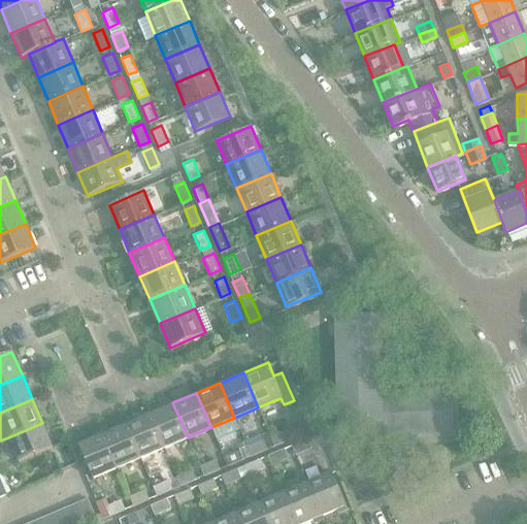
[(172,402),(150,413),(164,448),(188,437),(172,402)]
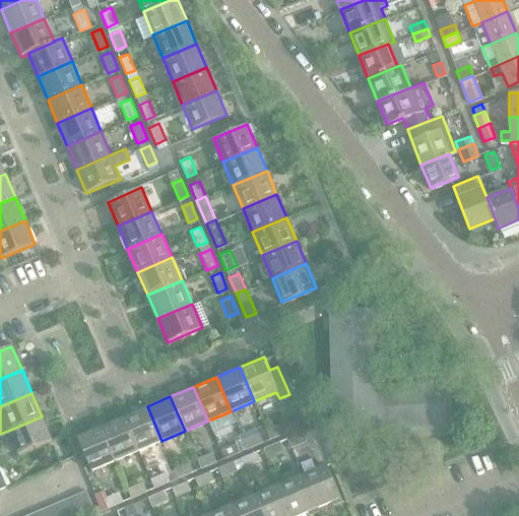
[(147,406),(124,416),(138,451),(161,441),(147,406)]
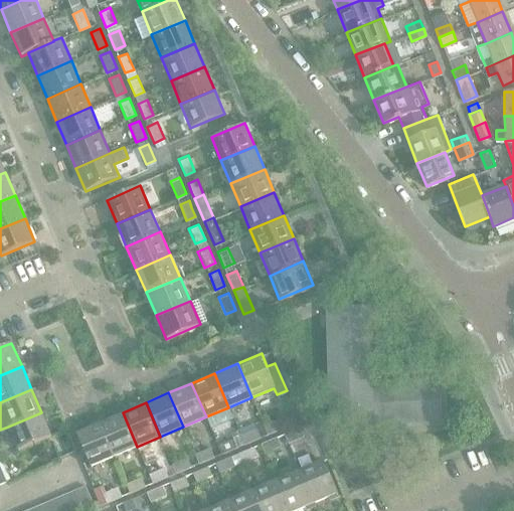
[(41,412),(8,427),(18,450),(51,436),(41,412)]
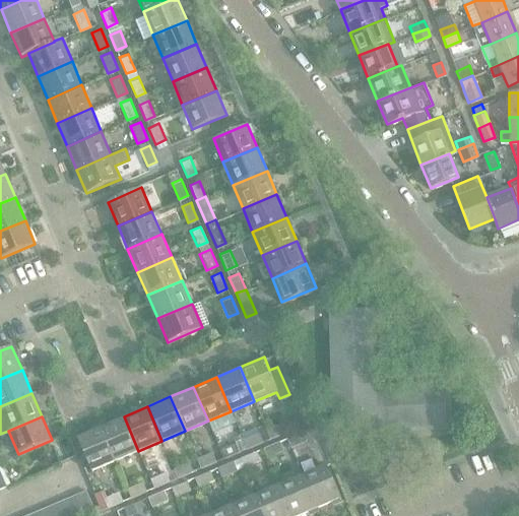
[(124,416),(101,427),(115,460),(138,451),(124,416)]
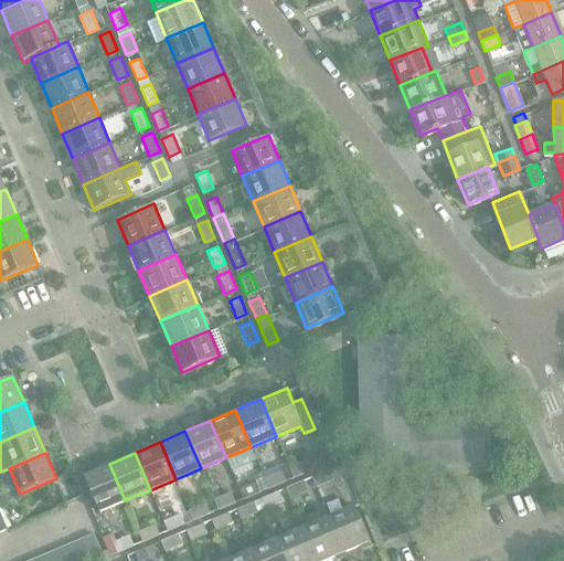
[(289,466),(293,475),(310,468),(307,458),(289,466)]
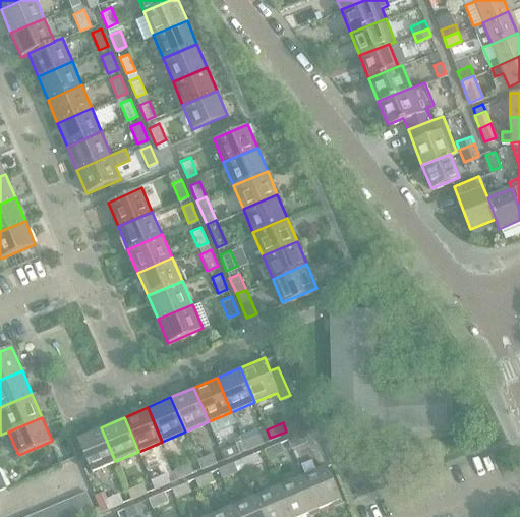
[(264,423),(256,426),(258,433),(263,441),(270,438),(267,429),(264,423)]
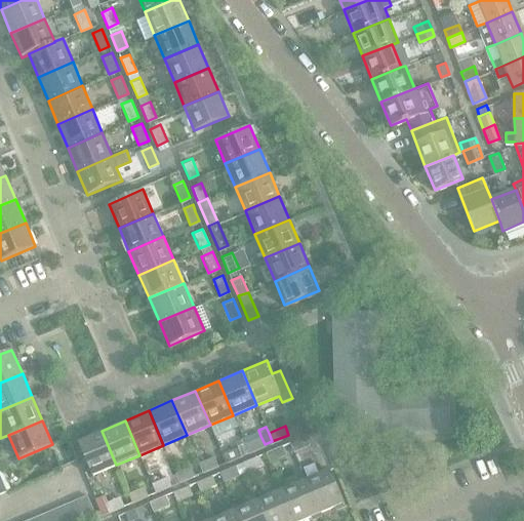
[(92,475),(116,465),(102,431),(77,441),(92,475)]
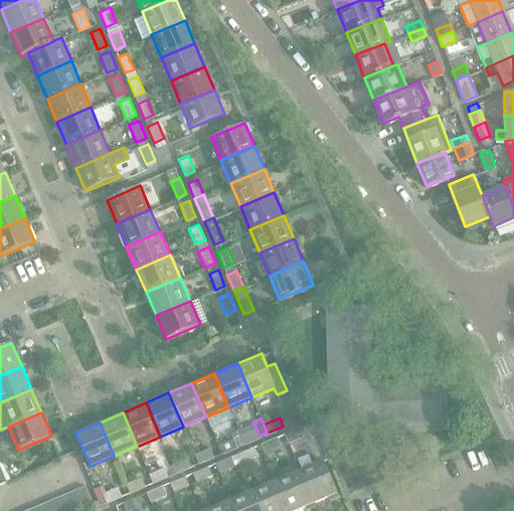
[(244,443),(240,434),(236,426),(230,429),(229,428),(213,435),(221,453),(244,443)]
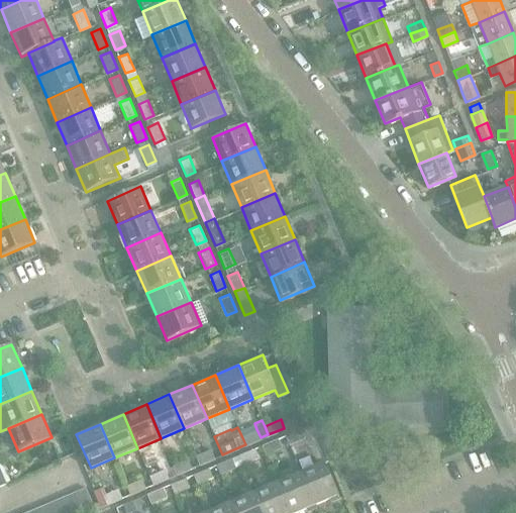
[(300,427),(284,434),(289,444),(305,437),(300,427)]
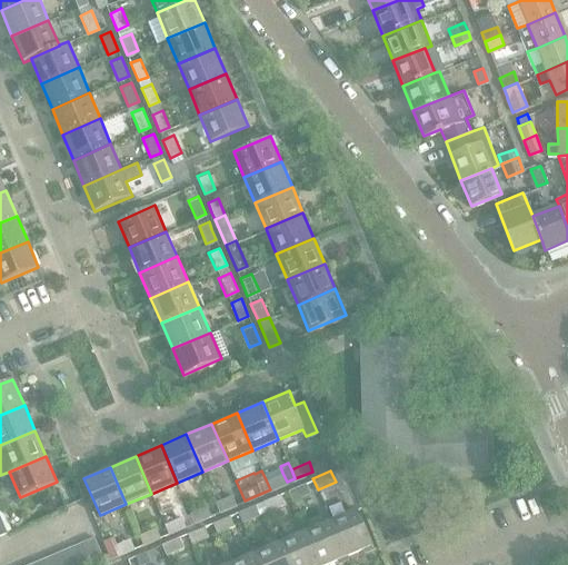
[(282,473),(266,479),(270,489),(287,482),(282,473)]
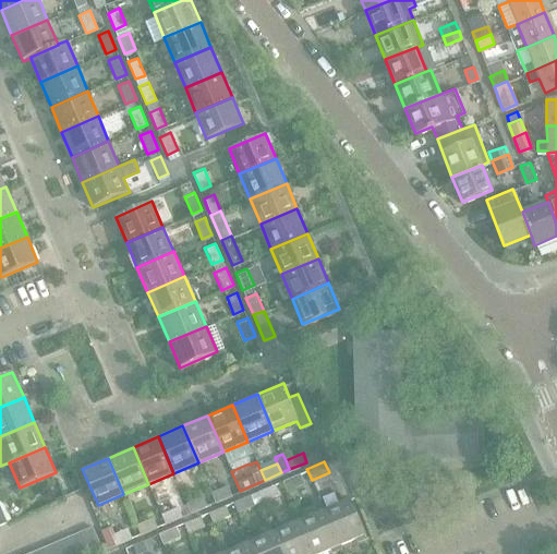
[(300,472),(282,480),(287,490),(304,482),(300,472)]
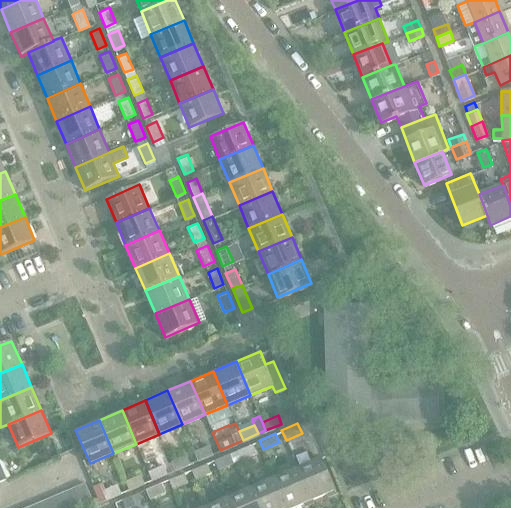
[(193,450),(197,460),(212,453),(208,443),(193,450)]
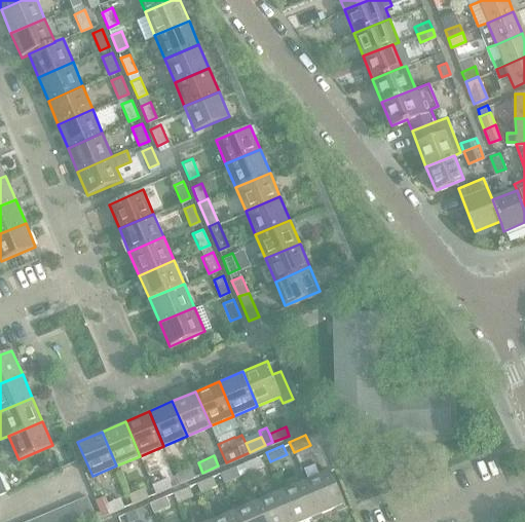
[(259,455),(242,462),(246,471),(263,463),(259,455)]
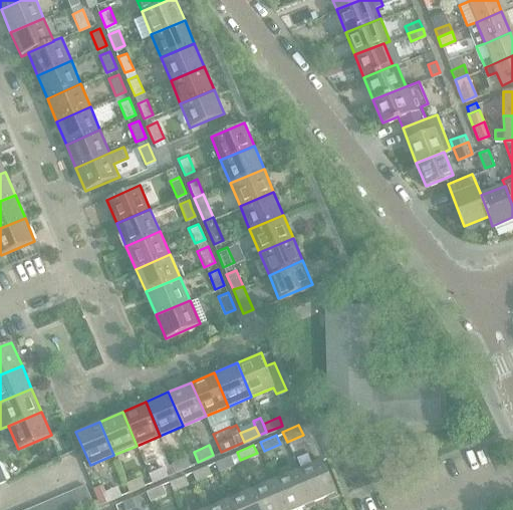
[(230,455),(214,461),(218,470),(234,463),(230,455)]
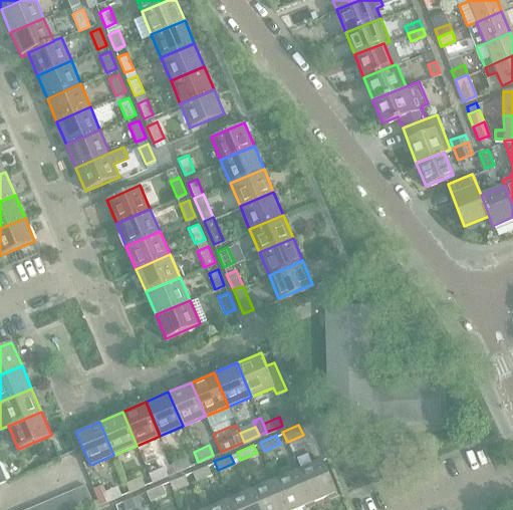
[(171,463),(175,471),(190,465),(186,456),(171,463)]
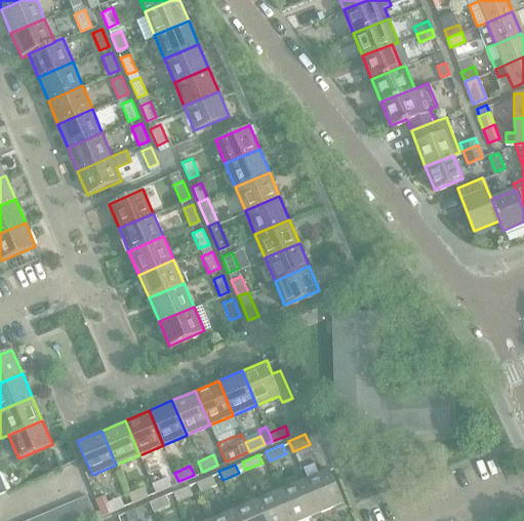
[(328,468),(305,478),(319,512),(343,502),(328,468)]
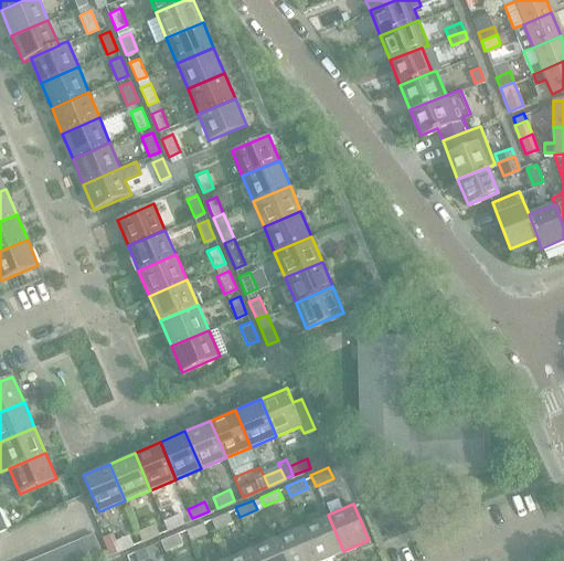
[(229,510),(210,518),(214,528),(232,520),(229,510)]
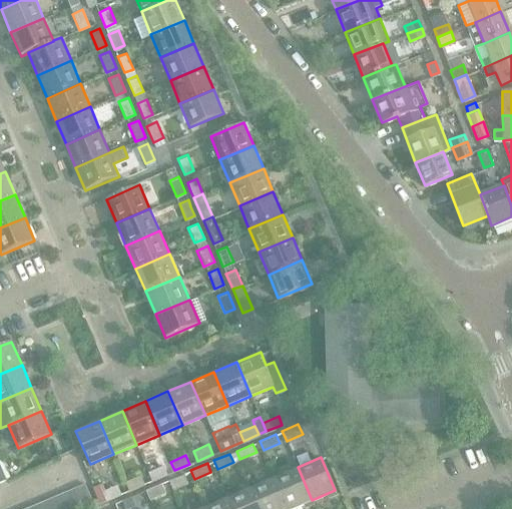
[(147,471),(151,480),(167,474),(163,464),(147,471)]
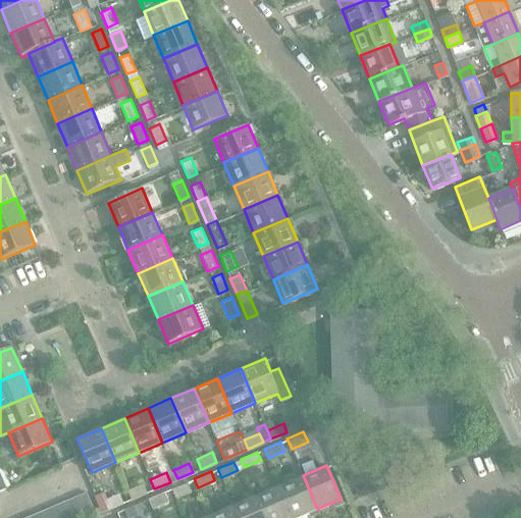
[(303,475),(279,485),(293,517),(296,517),(317,509),(303,475)]
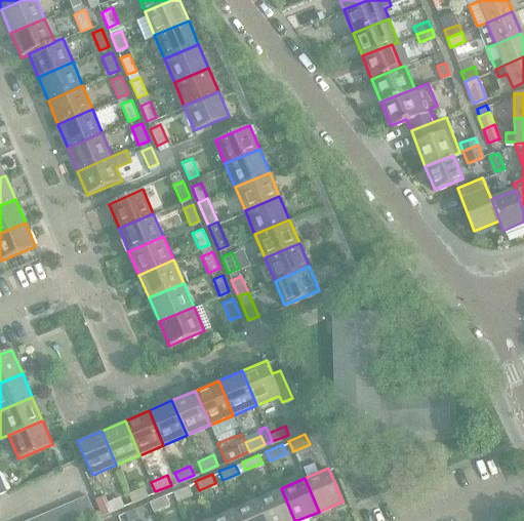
[(189,484),(172,491),(175,499),(192,492),(189,484)]
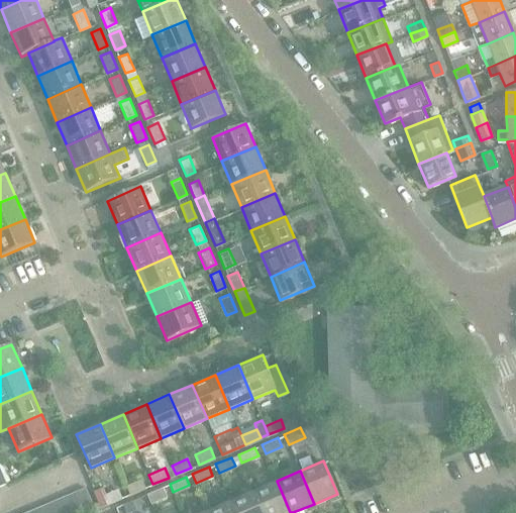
[(126,485),(130,494),(145,488),(141,478),(126,485)]
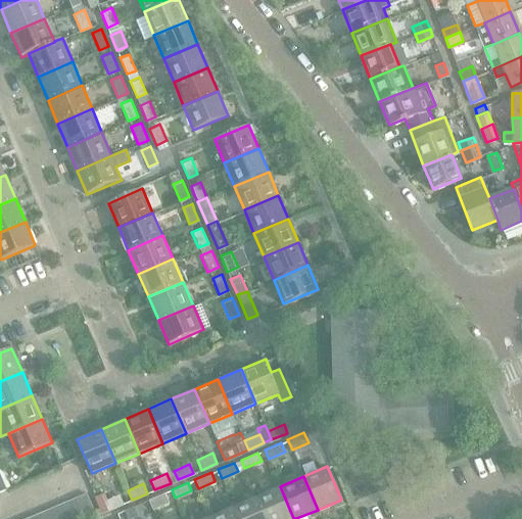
[(293,518),(280,486),(256,496),(266,518),(293,518)]
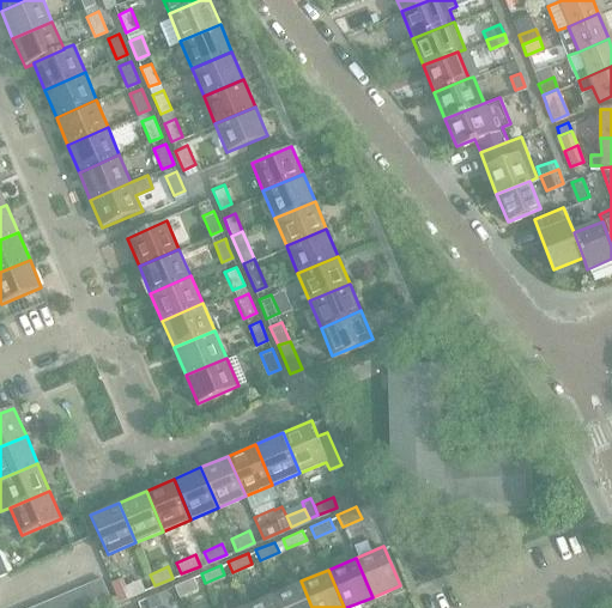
[(102,577),(88,582),(98,607),(101,607),(113,603),(102,577)]
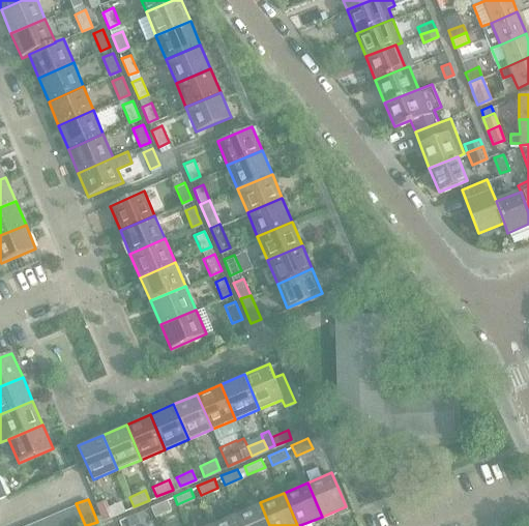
[(167,499),(151,506),(154,515),(171,507),(167,499)]
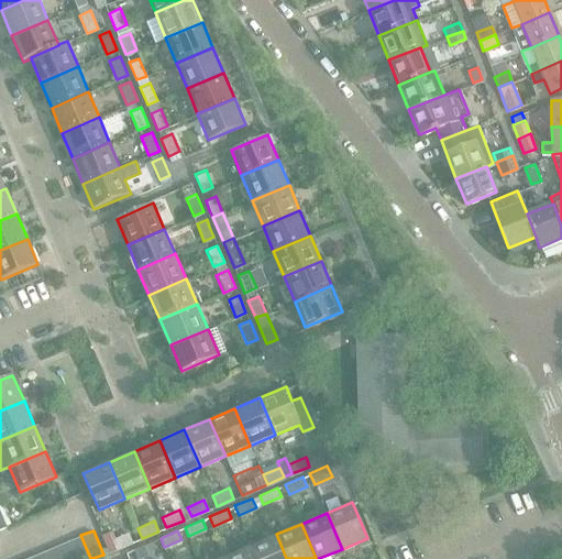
[(114,550),(133,543),(129,532),(110,540),(114,550)]
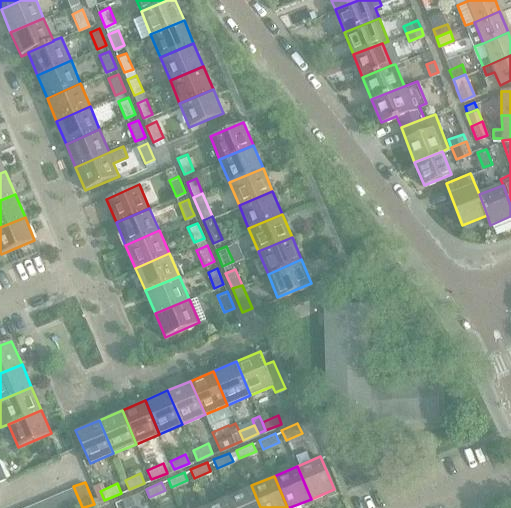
[(260,507),(251,485),(229,495),(234,507),(260,507)]
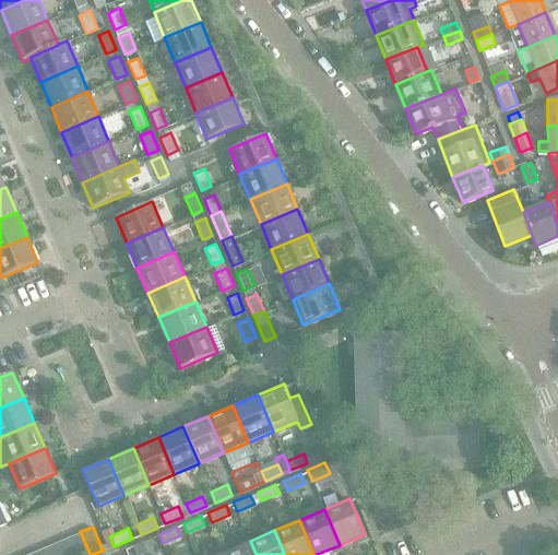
[(90,554),(80,531),(68,536),(75,554),(90,554)]
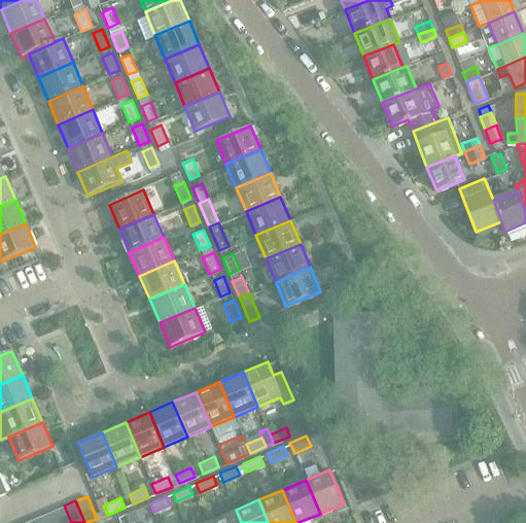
[(58,522),(71,522),(64,506),(53,511),(58,522)]
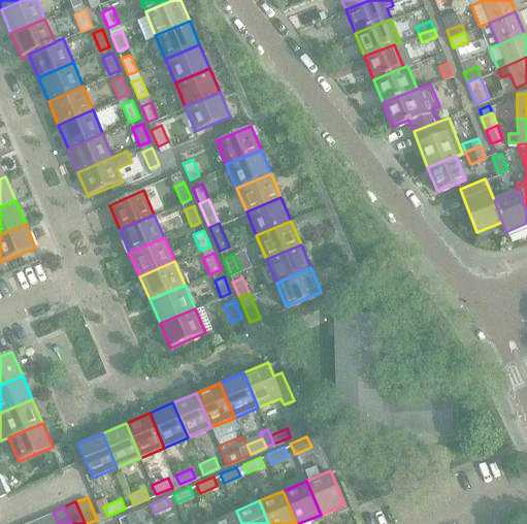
[(127,515),(130,523),(139,519),(135,511),(127,515)]
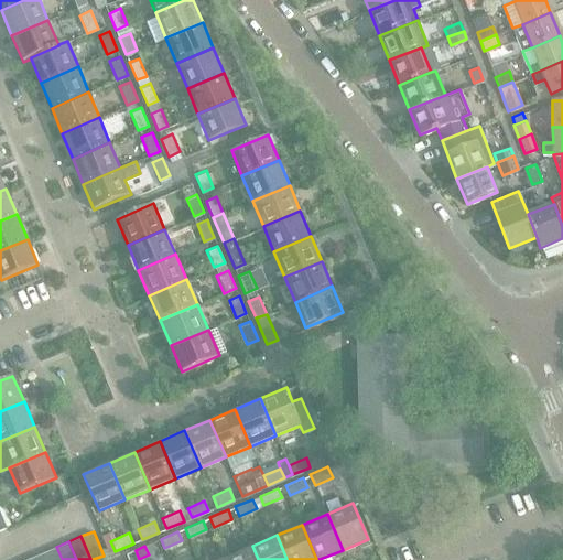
[(258,559),(252,546),(227,557),(228,559),(258,559)]
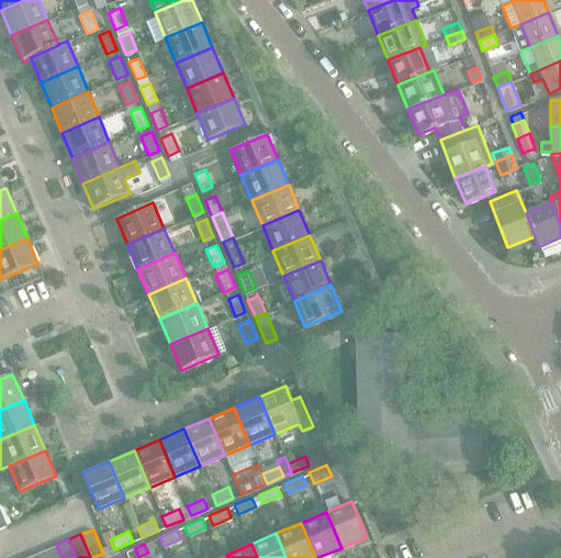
[(62,557),(56,545),(44,549),(47,557),(62,557)]
